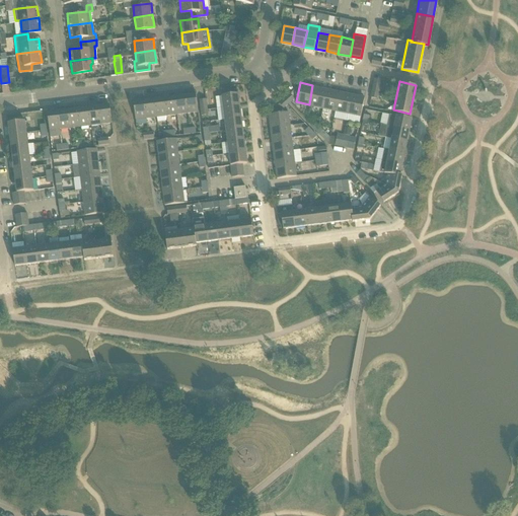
[(321,106),(325,87),(312,85),(309,104),(321,106)]
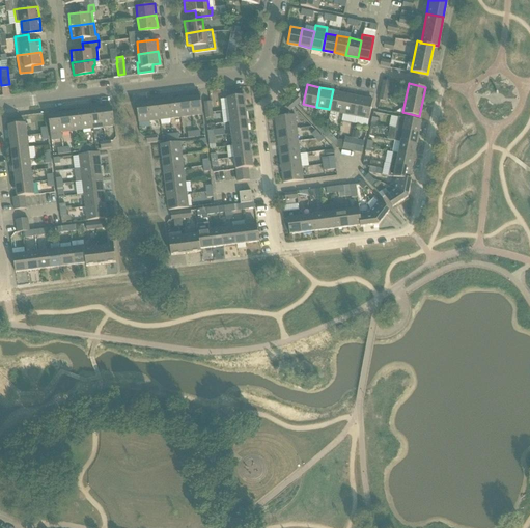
[(342,112),(346,92),(333,89),(329,109),(342,112)]
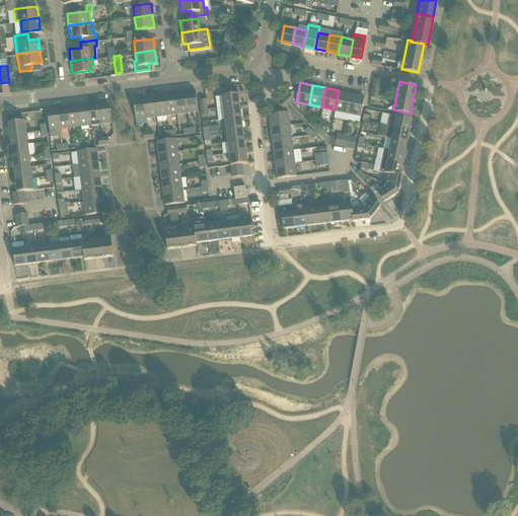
[(347,112),(351,92),(339,90),(335,109),(347,112)]
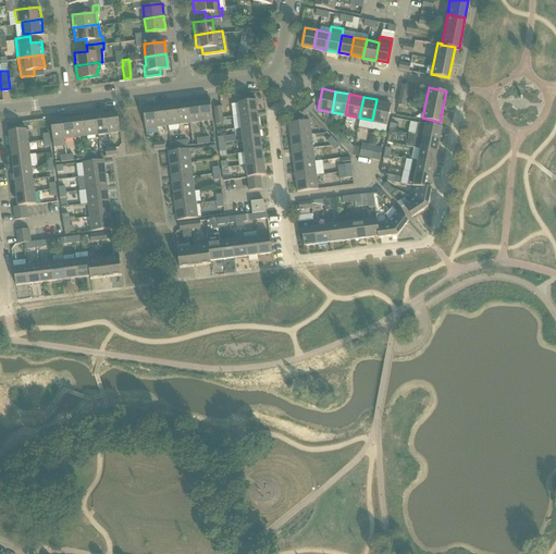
[(255,98),(237,100),(238,113),(256,111),(255,98)]
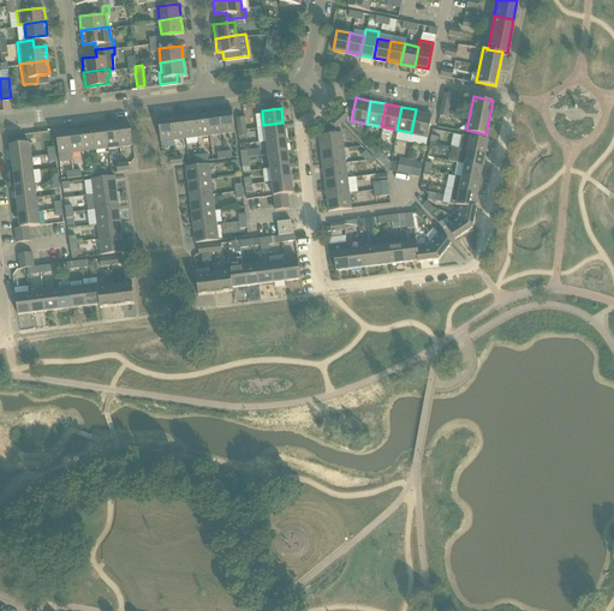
[(233,130),(231,109),(219,111),(221,132),(233,130)]
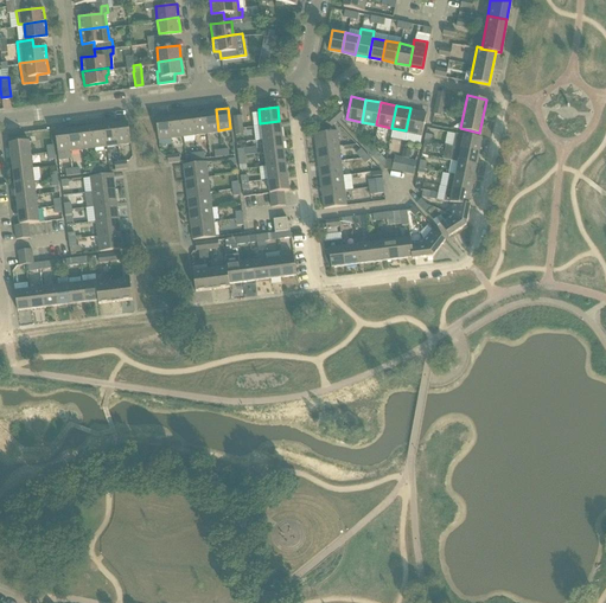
[(343,113),(338,108),(332,111),(338,117),(343,113)]
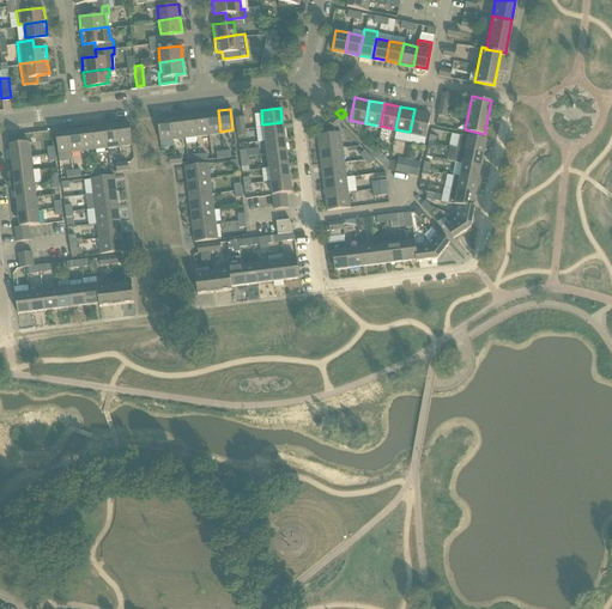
[(430,113),(414,109),(410,132),(425,135),(430,113)]
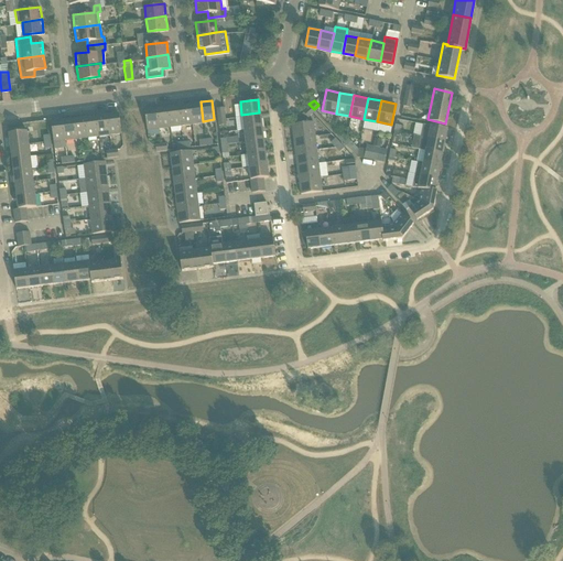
[(203,121),(201,101),(188,103),(192,122),(203,121)]
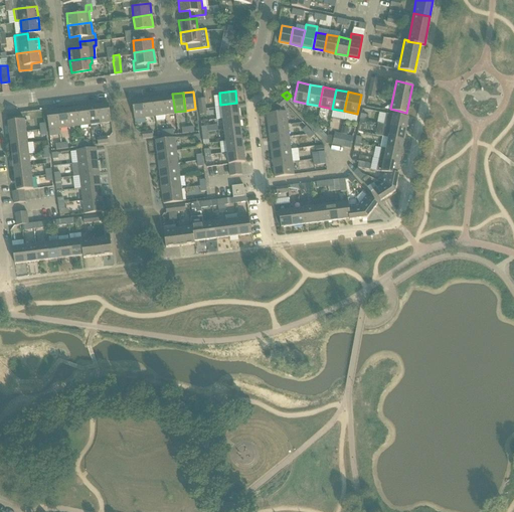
[(175,112),(172,94),(162,96),(164,113),(175,112)]
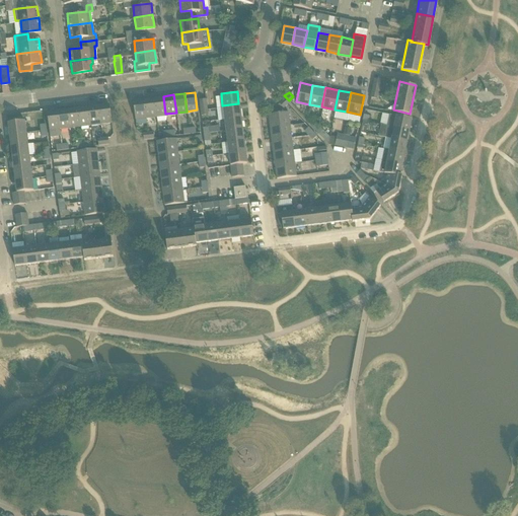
[(165,114),(163,96),(153,97),(155,115),(165,114)]
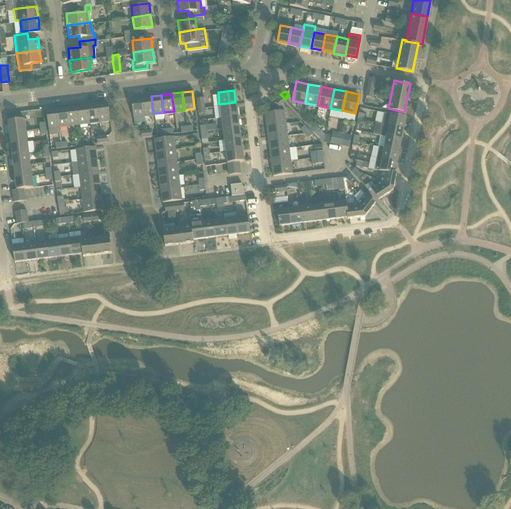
[(153,113),(151,96),(141,97),(143,115),(153,113)]
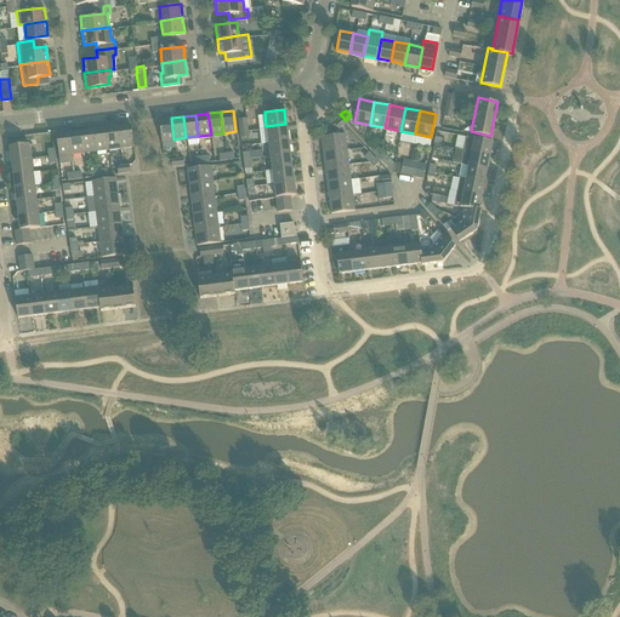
[(337,116),(335,120),(333,121),(339,127),(343,123),(337,116)]
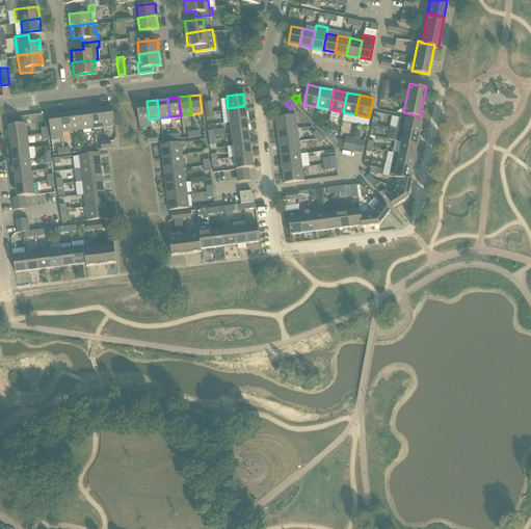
[(149,120),(147,101),(135,103),(138,121),(149,120)]
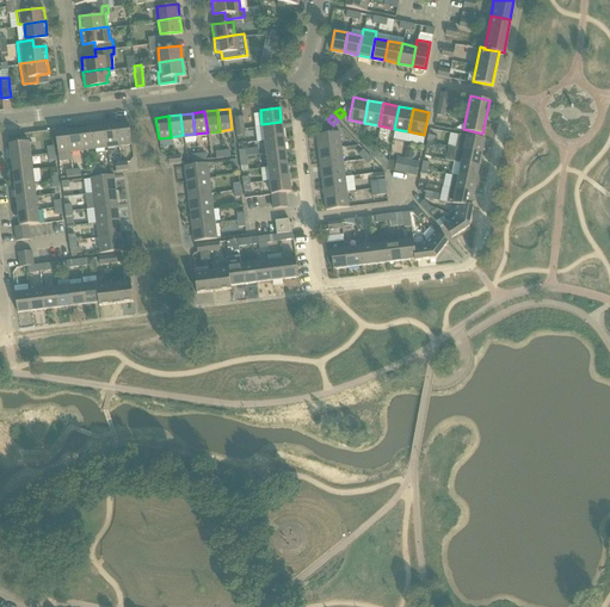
[(130,142),(128,122),(116,123),(118,143),(130,142)]
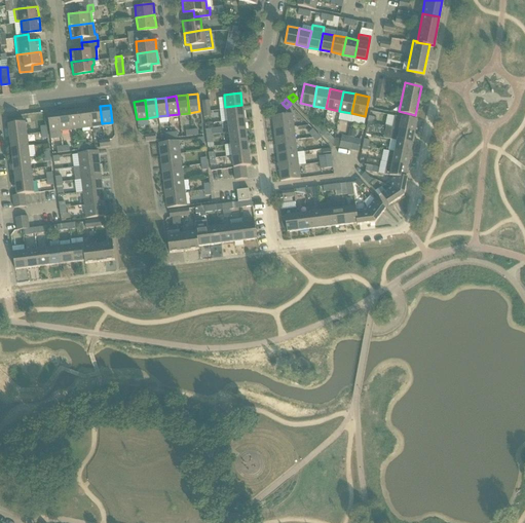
[(244,116),(241,105),(225,107),(227,118),(244,116)]
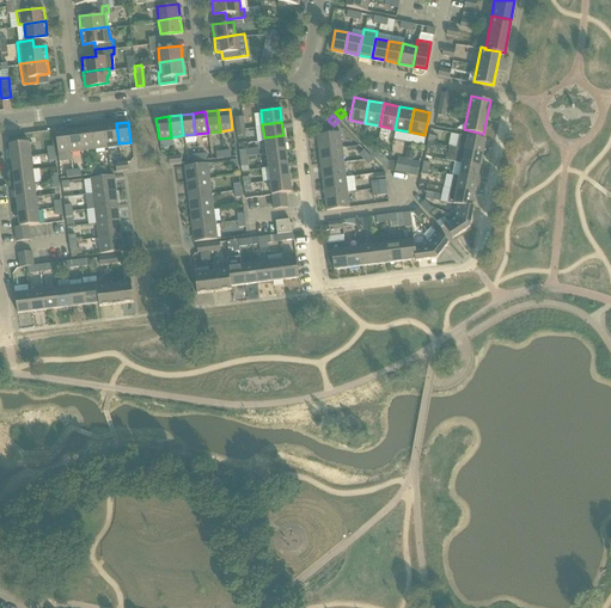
[(118,143),(116,123),(103,124),(107,146),(118,143)]
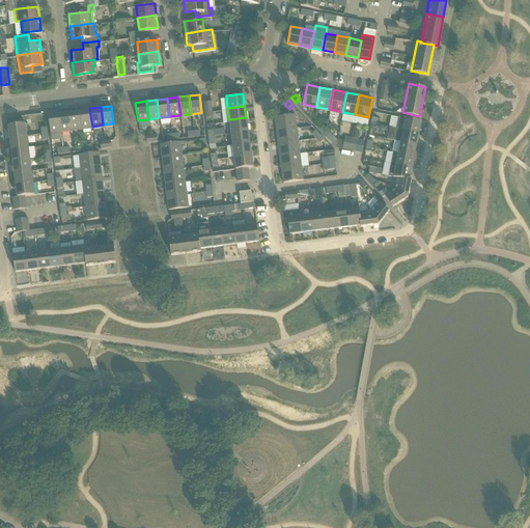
[(92,127),(89,108),(79,109),(81,128),(92,127)]
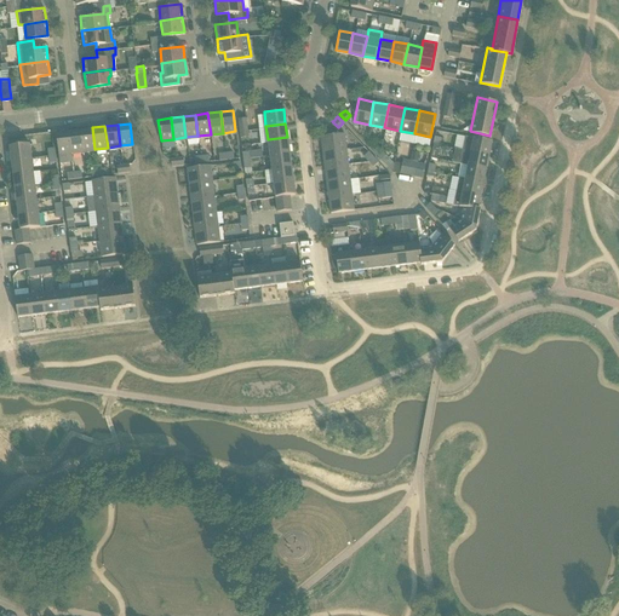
[(95,149),(92,127),(80,130),(82,150),(95,149)]
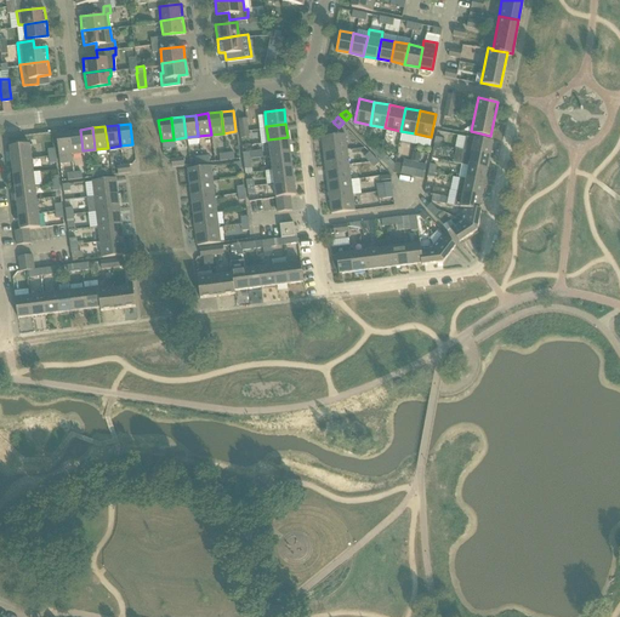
[(83,150),(80,130),(68,131),(70,153),(83,150)]
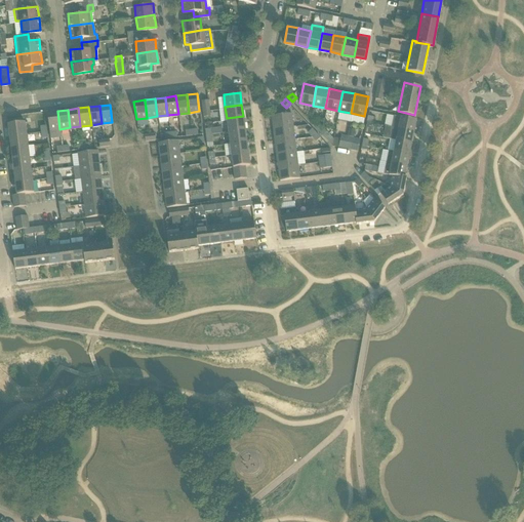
[(59,129),(57,111),(46,112),(49,130),(59,129)]
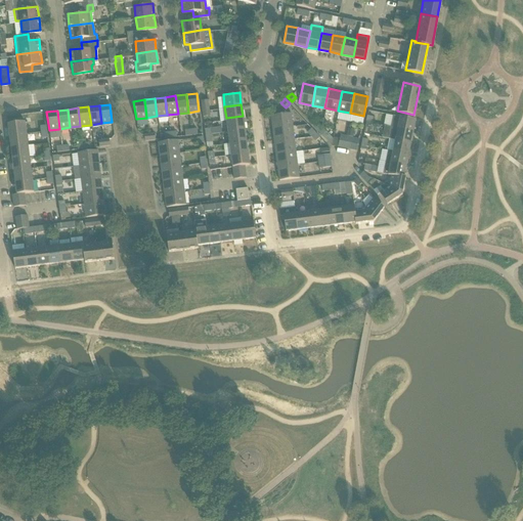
[(290,111),(274,113),(270,114),(272,126),(292,124),(290,111)]
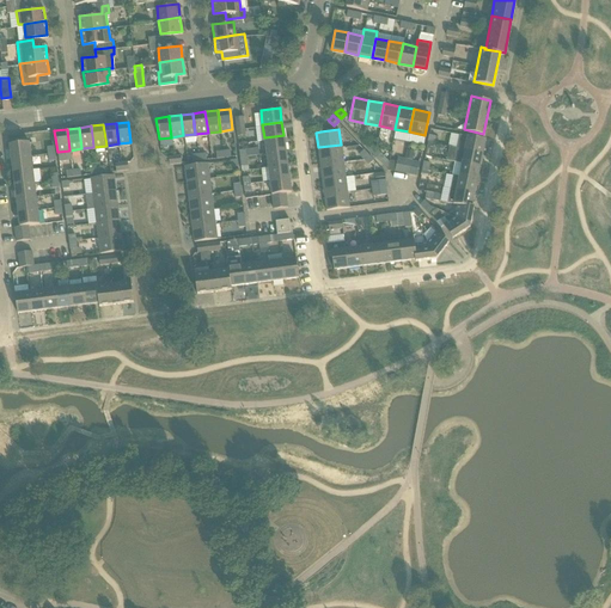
[(482,152),(484,137),(458,131),(456,146),(464,147),(482,152)]
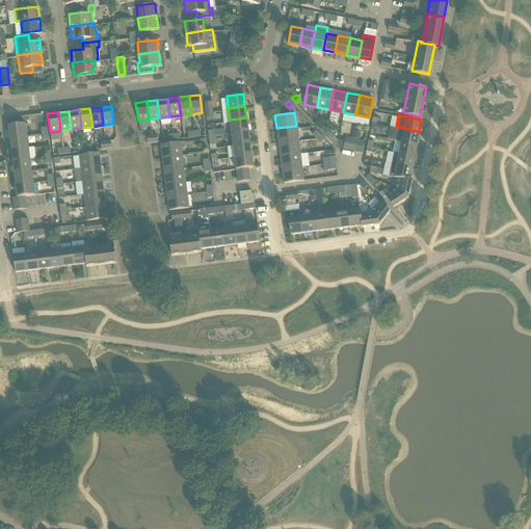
[(247,130),(246,117),(230,120),(231,132),(247,130)]
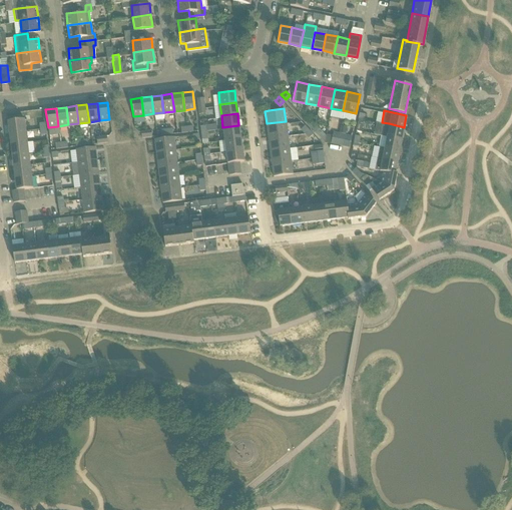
[(7,119),(8,130),(25,128),(23,117),(7,119)]
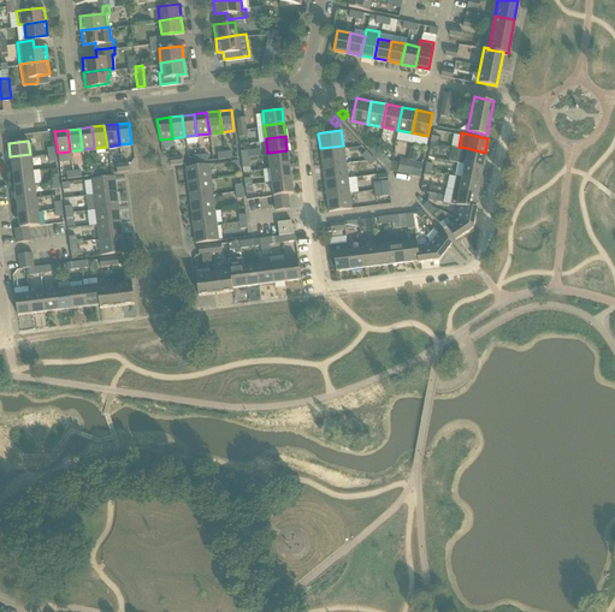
[(344,161),(343,146),(320,148),(321,164),(344,161)]
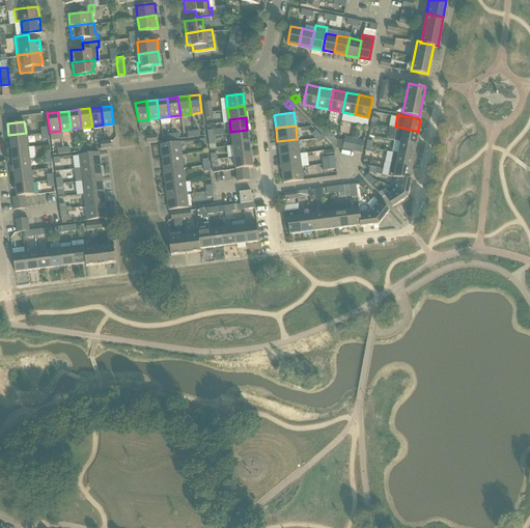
[(416,143),(418,132),(402,128),(395,127),(393,138),(399,140),(416,143)]
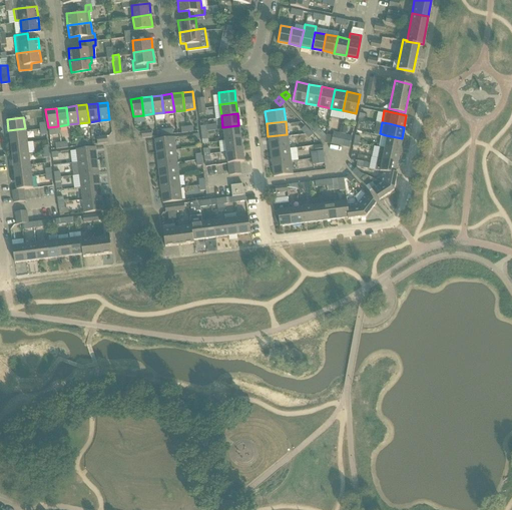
[(308,128),(305,123),(300,127),(304,132),(308,128)]
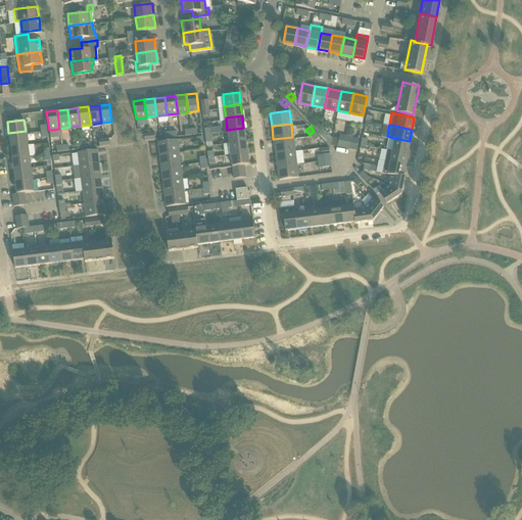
[(245,139),(243,128),(227,130),(228,141),(245,139)]
